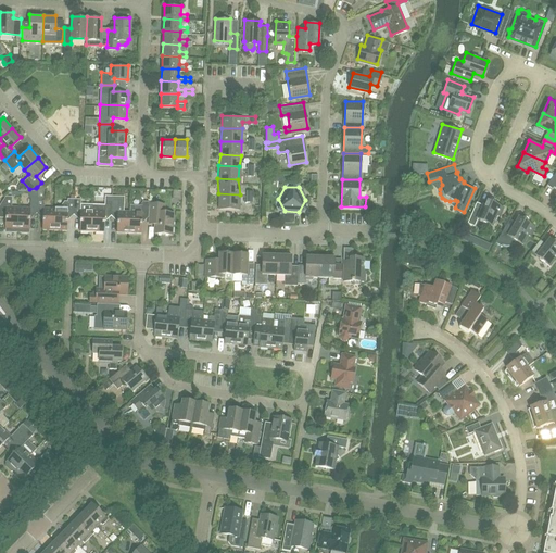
[(116,230),(129,230),(129,210),(124,209),(124,195),(112,193),(112,198),(111,213),(117,213),(116,230)]
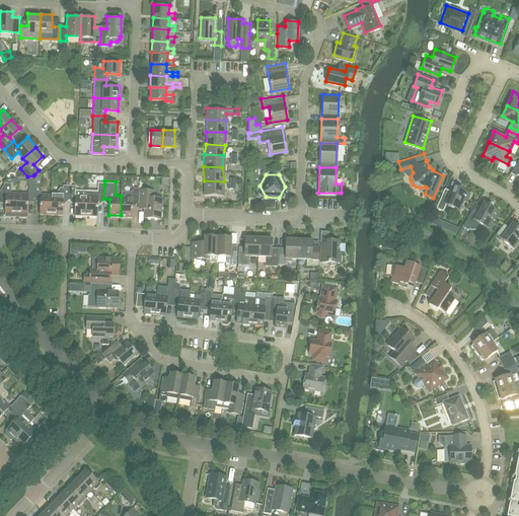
[(224,181),(204,180),(204,193),(223,194),(224,181)]
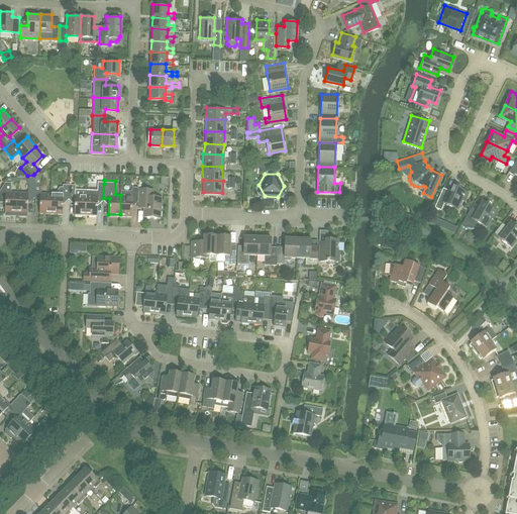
[(16,214),(16,191),(10,191),(10,181),(5,181),(0,187),(0,198),(3,194),(5,194),(4,214),(16,214)]
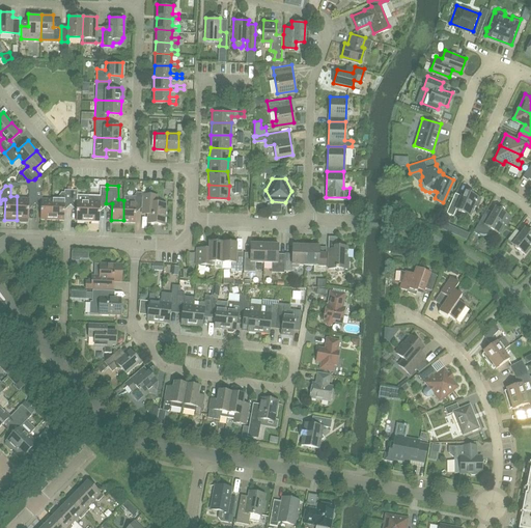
[(28,196),(17,196),(17,220),(27,221),(28,200),(34,201),(35,187),(29,186),(28,196)]
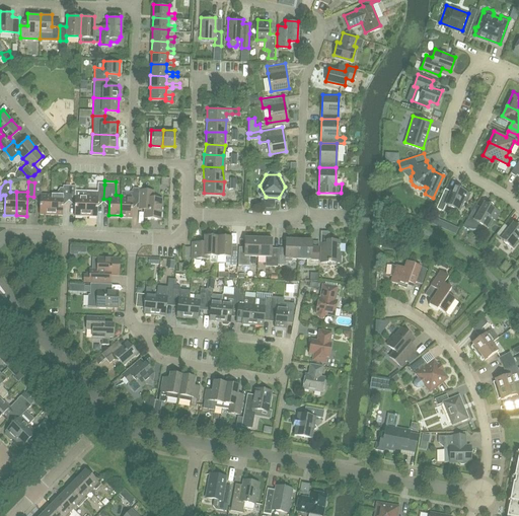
[(41,182),(34,182),(33,197),(40,197),(39,212),(51,212),(52,193),(40,193),(41,182)]
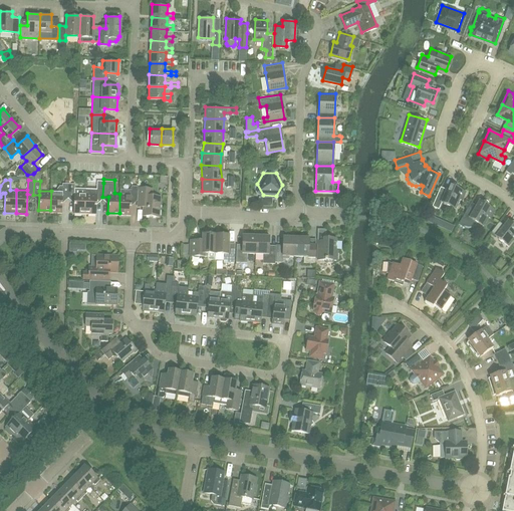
[(68,196),(68,182),(62,182),(62,184),(59,184),(57,187),(56,191),(51,191),(50,210),(61,211),(62,196),(68,196)]
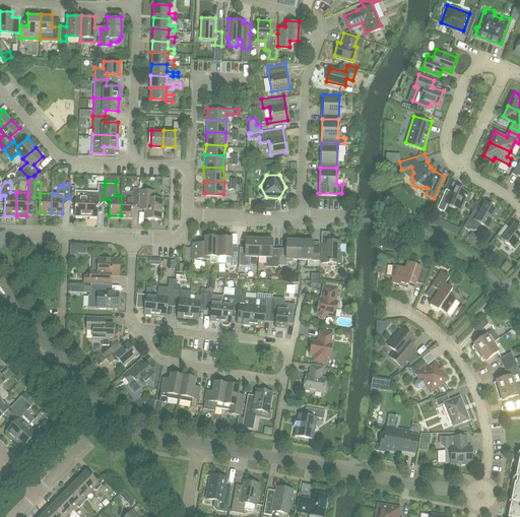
[(75,184),(69,184),(69,198),(74,198),(74,213),(85,214),(86,189),(75,189),(75,184)]
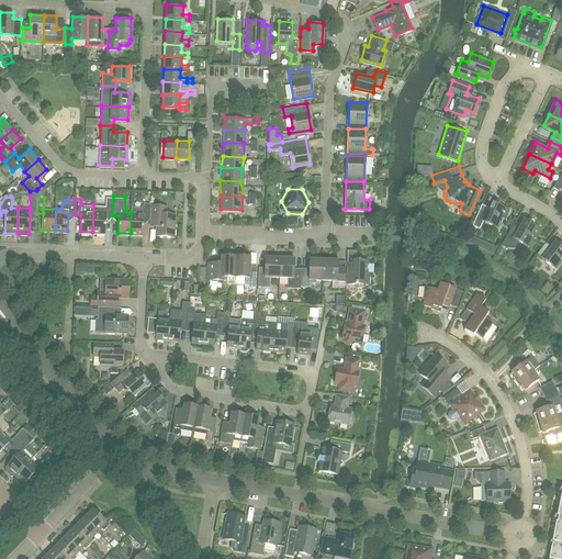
[(481,202),(472,224),(480,226),(483,219),(485,220),(484,221),(497,226),(502,215),(505,216),(508,208),(501,203),(501,201),(498,199),(495,199),(493,201),(491,207),(481,202)]
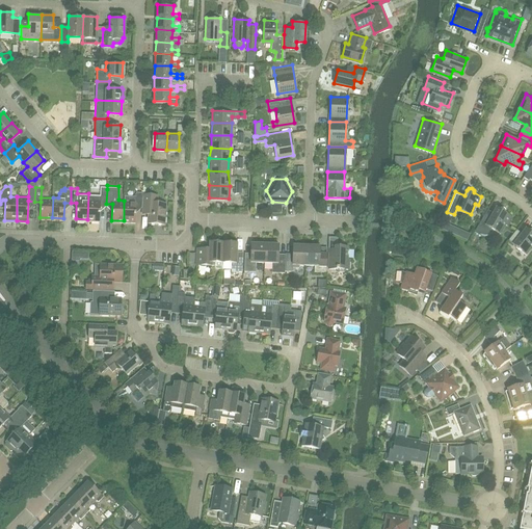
[(106,204),(107,189),(100,189),(100,194),(88,193),(87,219),(99,219),(100,204),(106,204)]
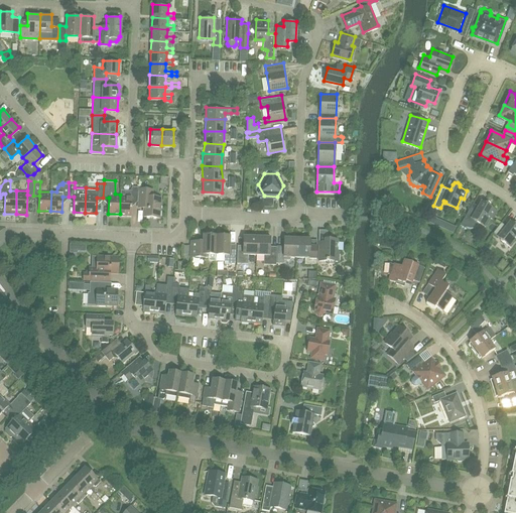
[(120,195),(120,214),(131,214),(131,199),(137,200),(138,185),(131,184),(131,189),(120,188),(120,195)]
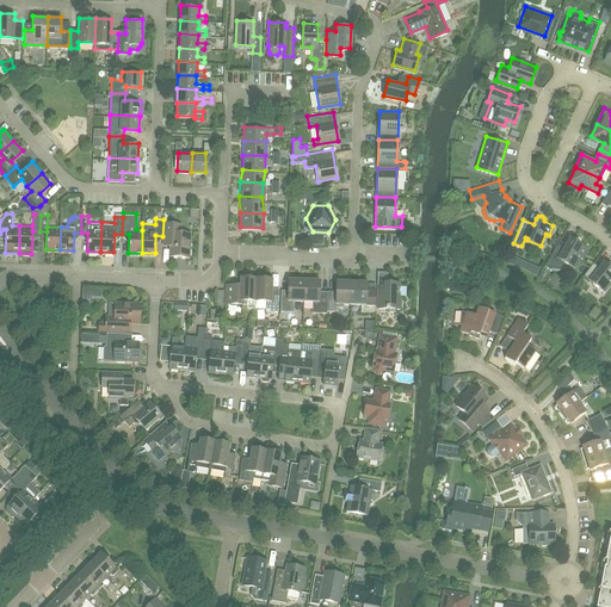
[(189,255),(190,231),(180,230),(180,222),(165,221),(164,237),(171,239),(170,253),(189,255)]
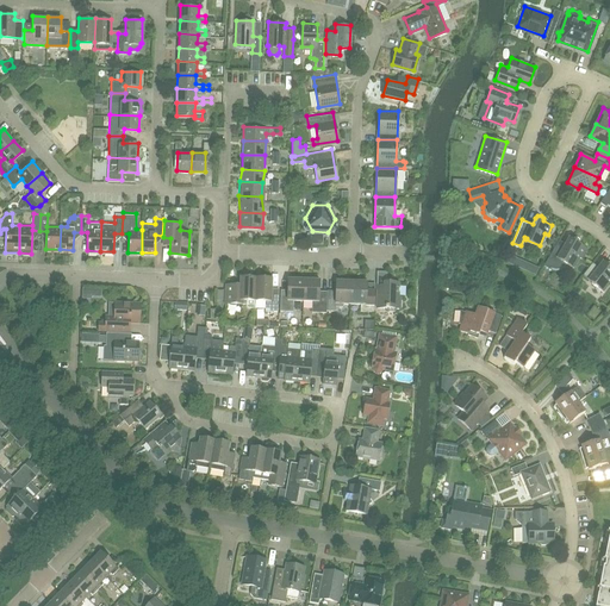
[(582,256),(587,247),(579,242),(579,238),(577,236),(574,236),(572,237),(568,244),(559,238),(542,264),(551,268),(551,267),(553,267),(555,268),(558,267),(560,267),(561,266),(562,264),(565,263),(566,262),(572,266),(579,255),(582,256)]
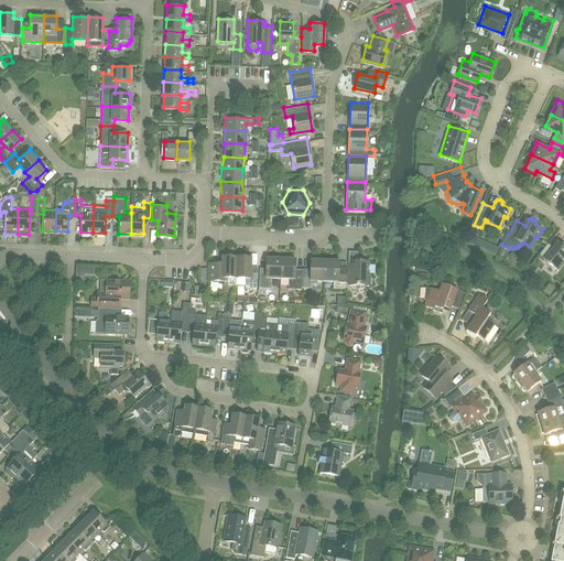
[(557,268),(563,259),(563,240),(562,240),(560,243),(555,247),(548,241),(539,252),(546,259),(545,260),(557,268)]
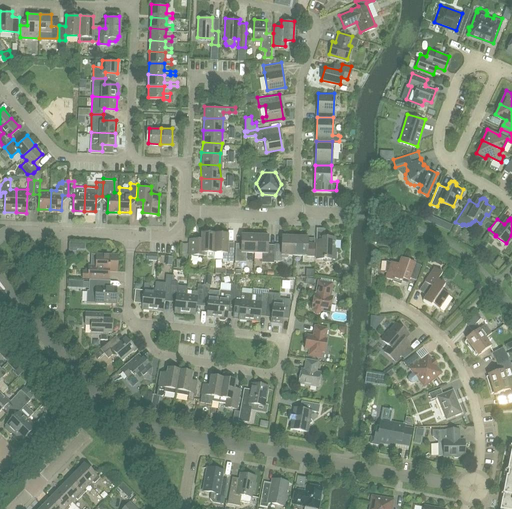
[(214,257),(215,232),(201,231),(201,238),(189,237),(188,253),(206,253),(206,255),(208,257),(214,257)]
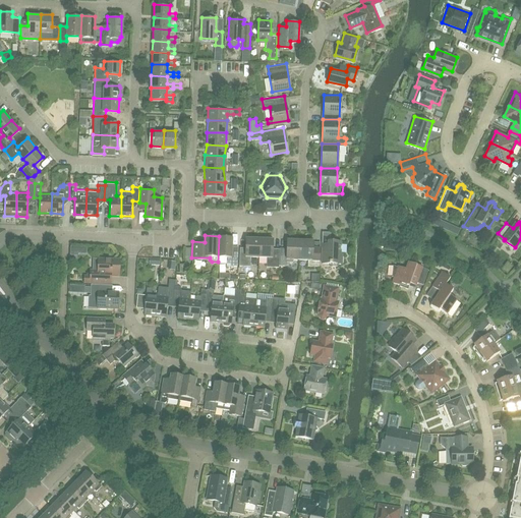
[(231,236),(219,236),(218,262),(226,262),(226,264),(237,264),(237,244),(231,244),(231,236)]
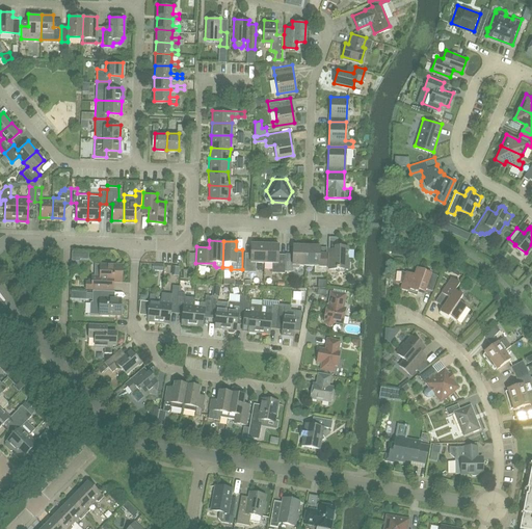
[(264,261),(265,242),(250,242),(250,252),(244,250),(243,269),(256,270),(256,260),(264,261)]
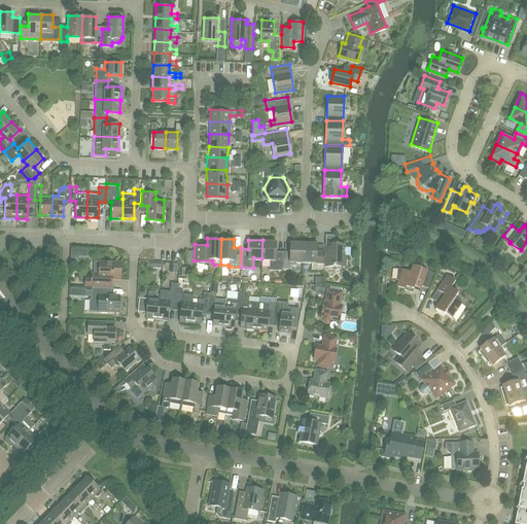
[(281,268),(281,267),(282,252),(282,250),(275,249),(275,240),(262,240),(261,258),(270,258),(269,268),(281,268)]
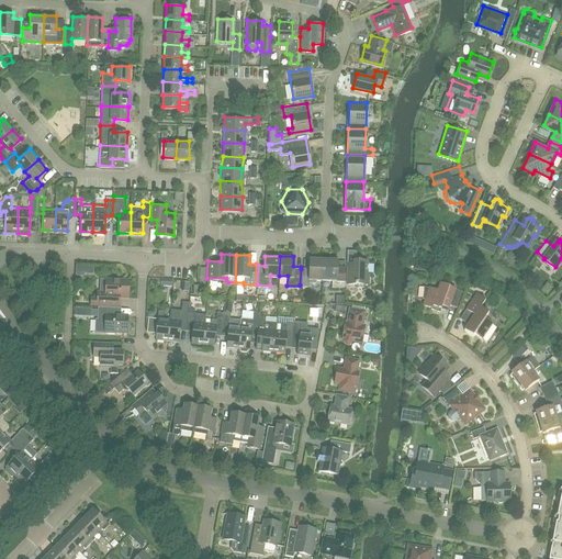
[(308,270),(301,269),(300,284),(308,284),(308,280),(315,281),(315,278),(323,278),(323,257),(308,257),(308,270)]
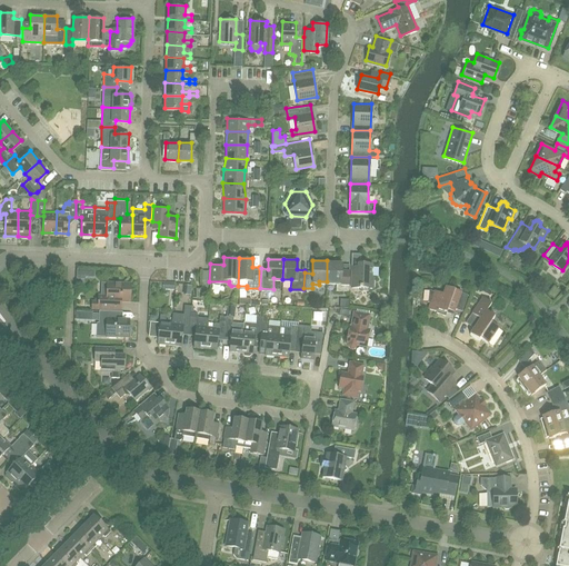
[(341,261),(327,260),(327,281),(336,283),(336,289),(348,289),(349,275),(341,275),(341,261)]
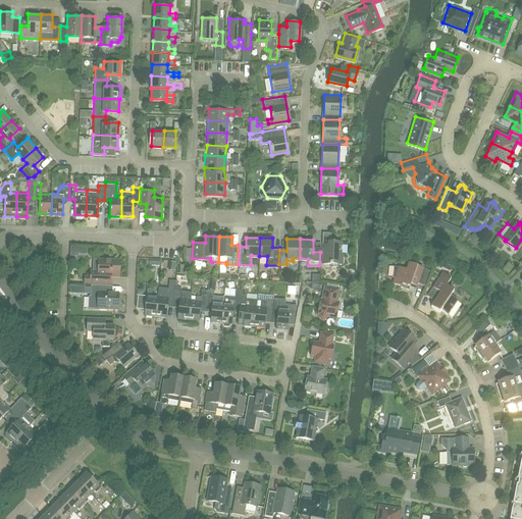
[(322,261),(331,262),(332,264),(337,264),(338,262),(342,262),(342,253),(341,253),(341,241),(328,240),(328,247),(322,247),(322,261)]
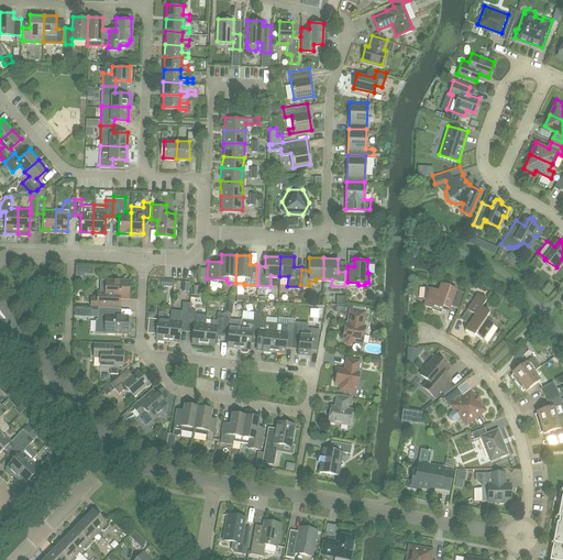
[(531,276),(534,272),(529,266),(525,271),(531,276)]
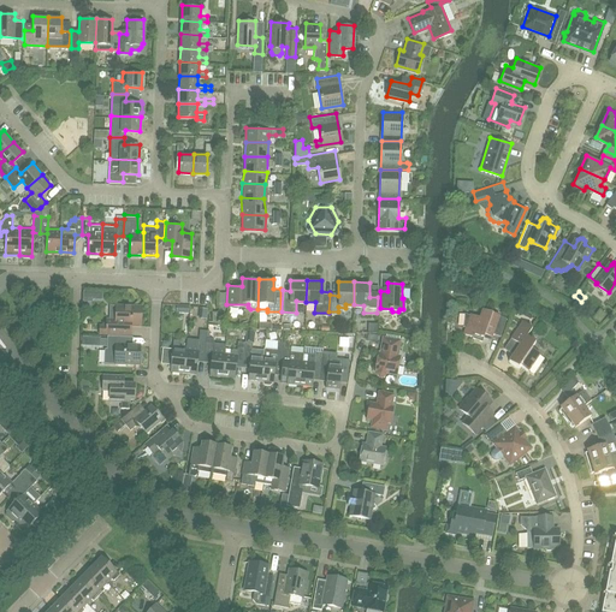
[(107,316),(106,331),(123,332),(131,332),(131,322),(140,324),(141,304),(111,303),(110,316),(107,316)]
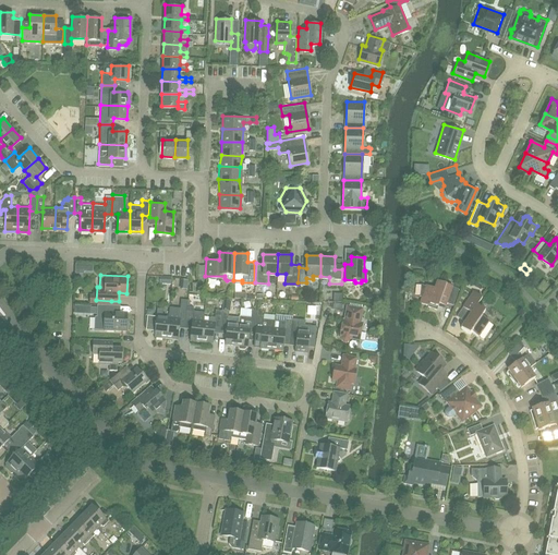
[(453,303),(459,287),(437,279),(434,286),(426,284),(421,282),(420,293),(420,294),(422,294),(420,301),(428,303),(427,304),(436,308),(439,301),(446,303),(447,301),(453,303)]
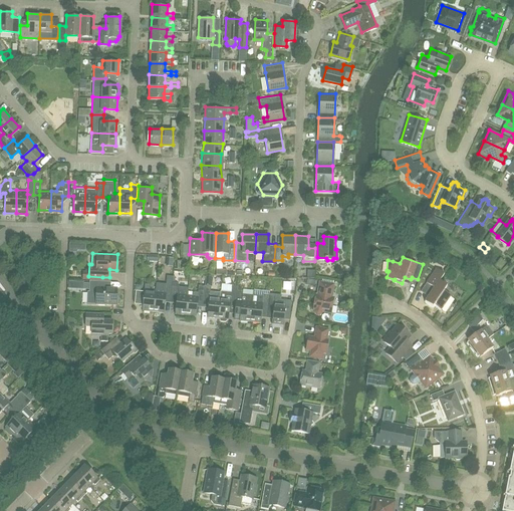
[(436,266),(427,281),(434,286),(425,299),(433,305),(434,303),(441,308),(451,294),(444,289),(447,284),(439,279),(444,272),(436,266)]
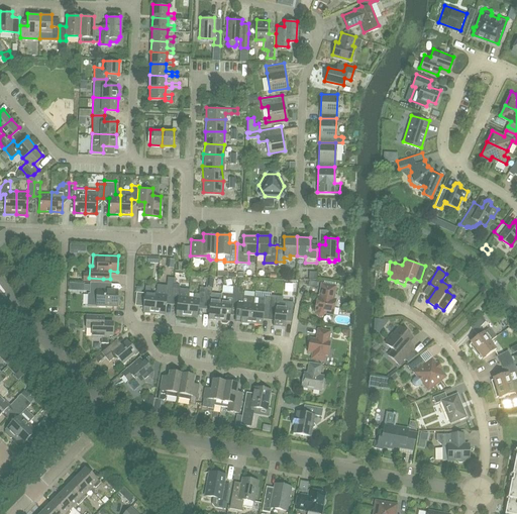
[(173,286),(174,276),(167,275),(167,284),(157,283),(156,292),(153,311),(165,312),(166,297),(172,297),(173,286)]
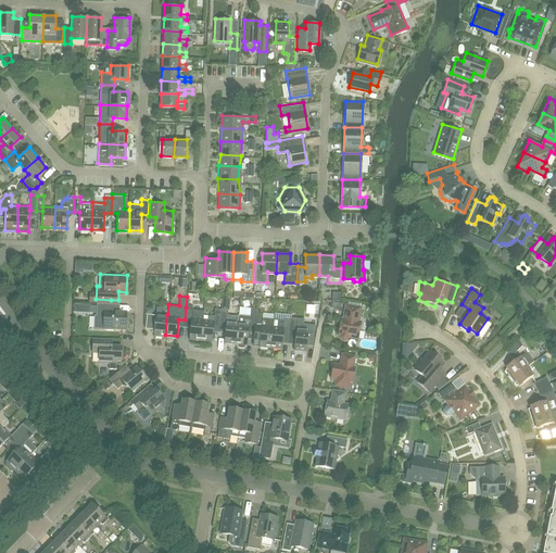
[(125,327),(126,310),(111,310),(112,302),(97,301),(96,314),(95,314),(95,326),(103,326),(125,327)]
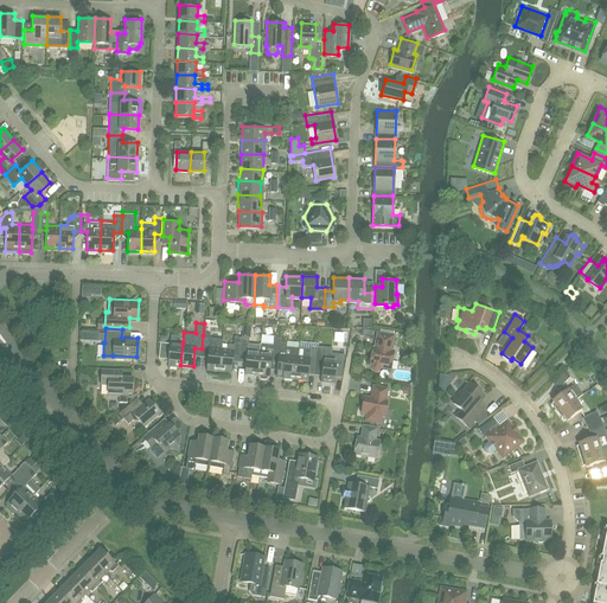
[(394,333),(377,329),(374,345),(372,345),(369,363),(371,363),(371,365),(371,366),(371,367),(372,369),(374,369),(375,370),(376,370),(377,369),(378,369),(379,367),(379,366),(379,365),(390,366),(394,348),(391,348),(394,333)]
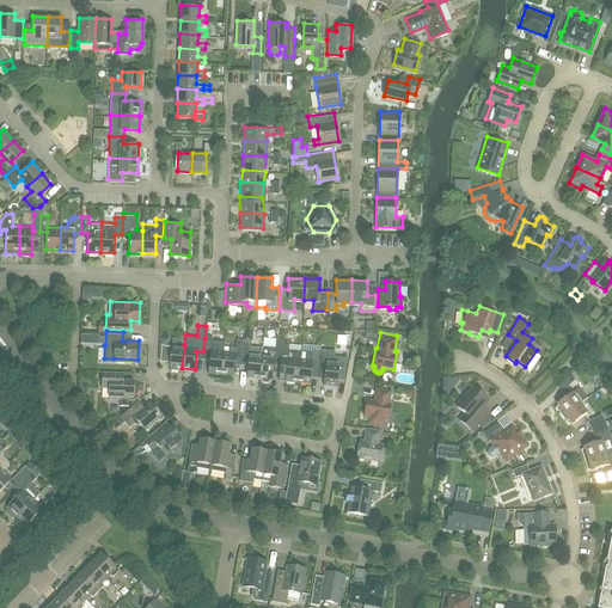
[(184,345),(177,344),(178,336),(172,335),(171,344),(169,367),(182,368),(184,345)]
